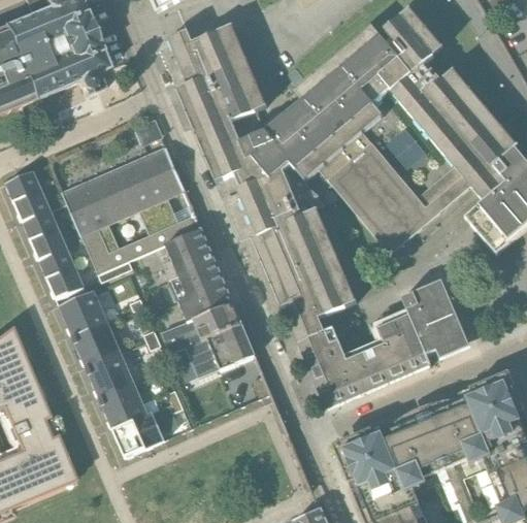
[(1,25),(0,25),(0,113),(33,100),(79,80),(85,96),(105,88),(99,72),(108,68),(108,67),(79,0),(26,0),(31,12),(1,25)]
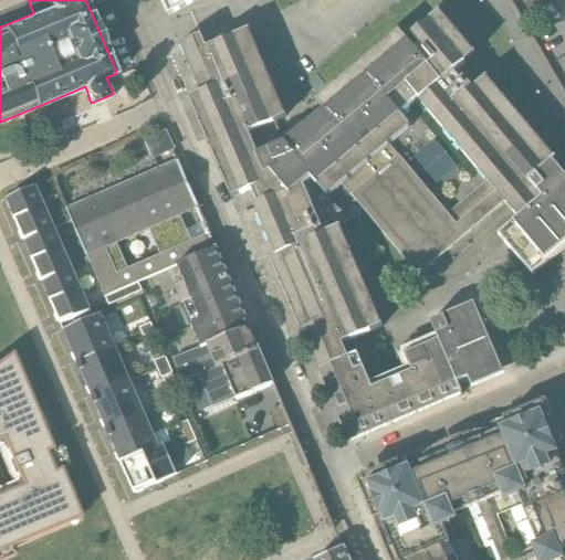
[(163,0),(168,12),(189,0),(163,0)]
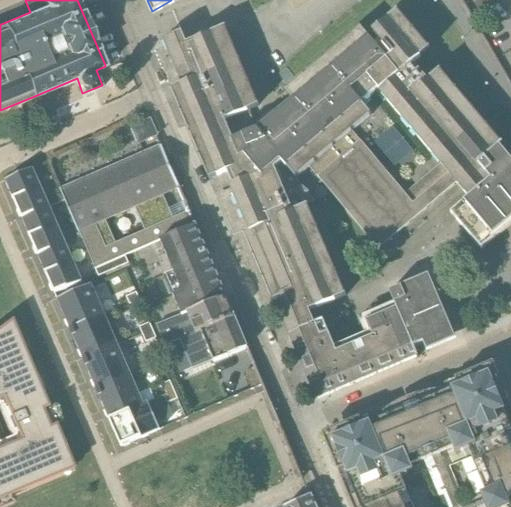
[(223,24),(212,28),(186,40),(181,28),(163,36),(182,79),(170,84),(208,175),(216,172),(216,171),(226,167),(232,180),(229,181),(239,203),(248,225),(242,228),(271,296),(281,293),(285,301),(278,304),(281,313),(283,317),(289,331),(305,370),(316,396),(415,353),(416,354),(417,354),(417,353),(416,349),(413,344),(422,340),(425,345),(426,348),(456,336),(428,271),(425,273),(398,284),(399,285),(390,288),(390,287),(388,288),(393,299),(395,305),(366,318),(372,333),(336,348),(333,343),(332,340),(322,316),(321,317),(314,320),(308,307),(335,296),(345,292),(343,287),(307,201),(296,205),(292,208),(274,164),(281,159),(295,175),(314,159),(376,233),(449,171),(456,180),(459,183),(461,186),(462,187),(469,194),(463,199),(450,210),(481,246),(510,221),(510,157),(499,144),(502,141),(439,66),(430,73),(426,77),(412,59),(420,53),(429,45),(397,7),(396,7),(388,14),(372,28),(380,37),(374,42),(367,33),(360,24),(359,24),(284,87),(292,97),(256,126),(242,109),(256,102),(223,24)]
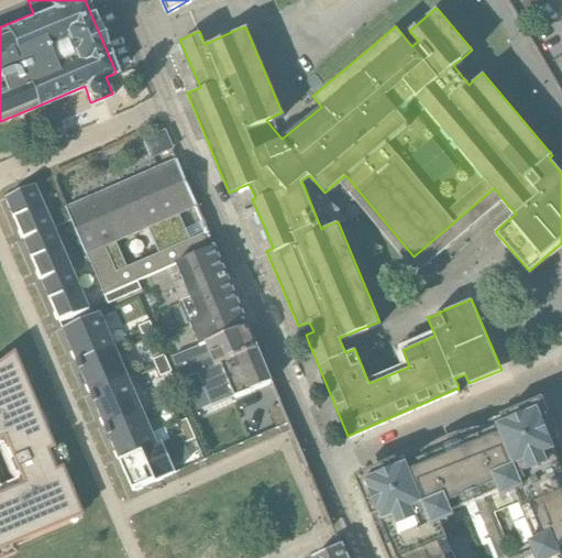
[(222,22),(211,26),(215,34),(226,30),(222,22)]
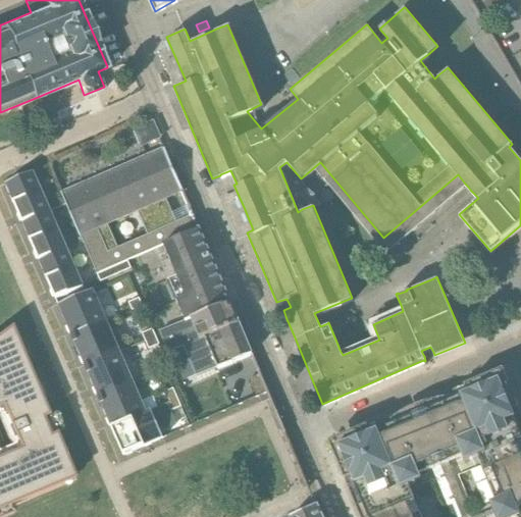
[(138,140),(157,132),(150,115),(132,122),(138,140)]
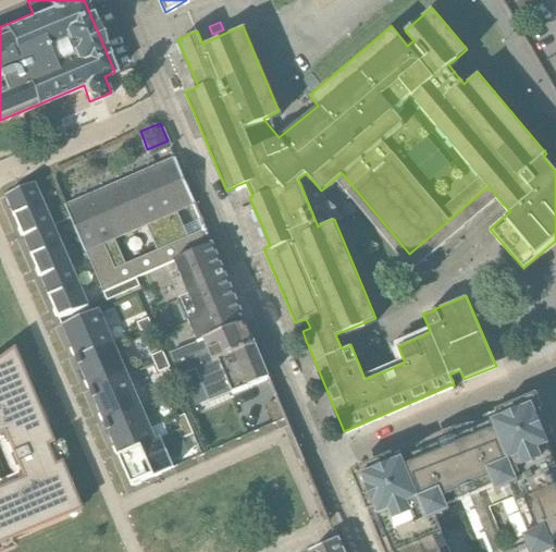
[(148,270),(174,258),(213,242),(212,241),(207,227),(188,234),(177,209),(195,201),(174,154),(64,201),(85,249),(102,290),(102,289),(118,282),(135,276),(148,270)]
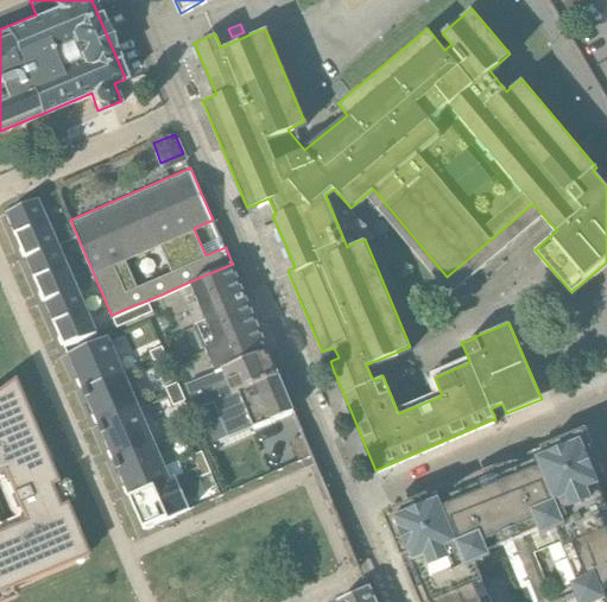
[(56,238),(37,196),(5,210),(24,252),(56,238)]
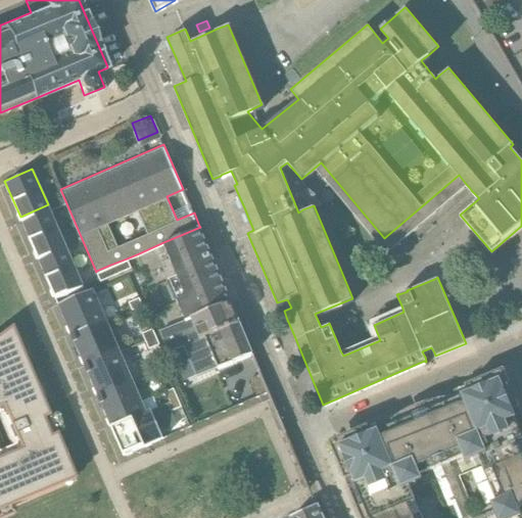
[(20,217),(36,253),(64,242),(48,204),(20,217)]
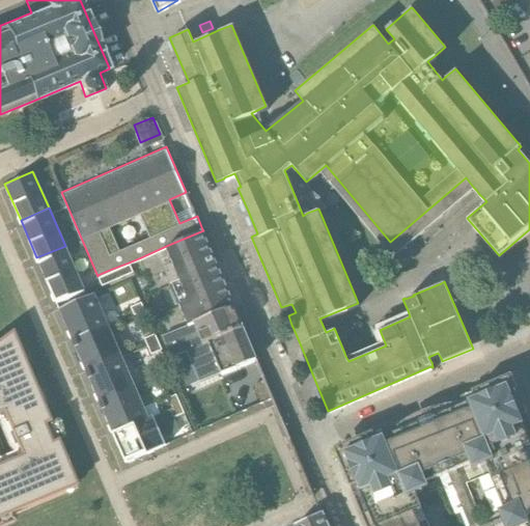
[(203,230),(166,246),(172,261),(163,265),(169,282),(170,281),(172,286),(169,287),(175,302),(178,301),(188,323),(233,304),(203,230)]
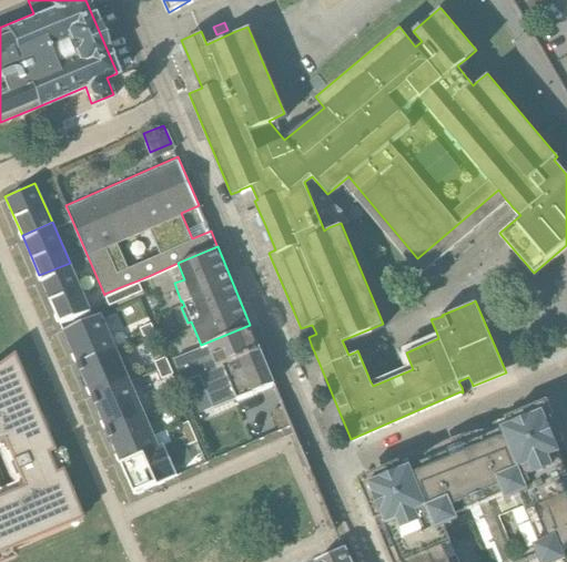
[(39,275),(59,322),(89,308),(70,263),(39,275)]
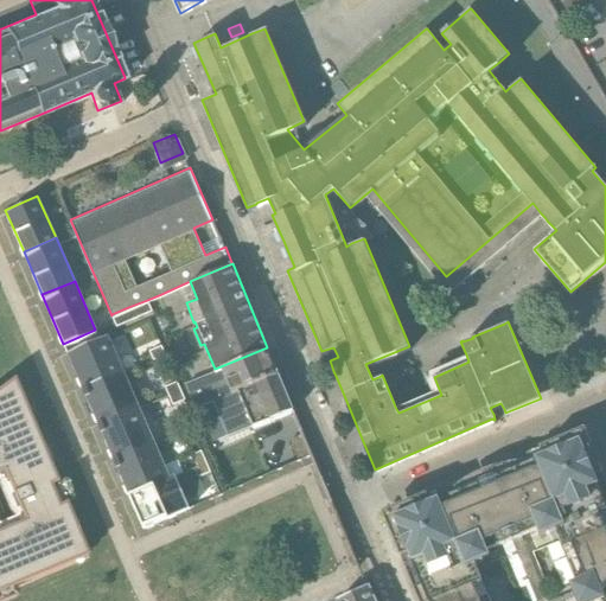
[(133,315),(152,307),(148,300),(128,307),(133,315)]
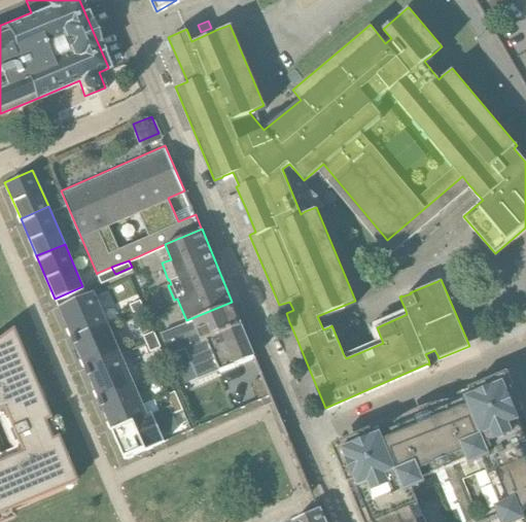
[(97,273),(100,281),(115,274),(111,267),(97,273)]
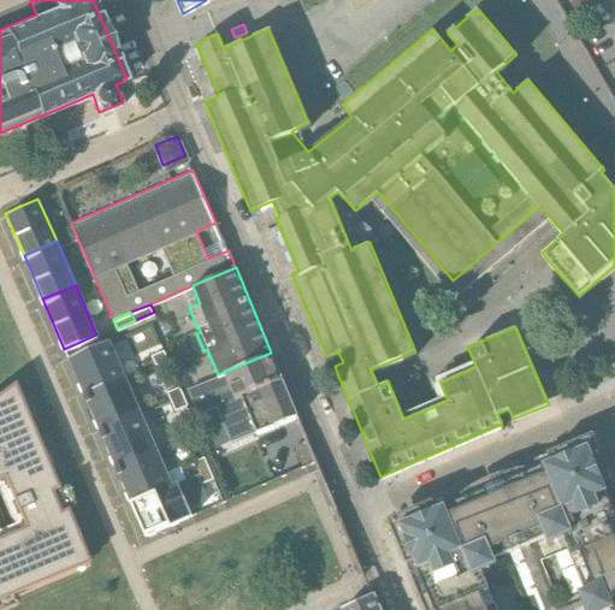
[(125,377),(108,338),(67,355),(84,395),(125,377)]
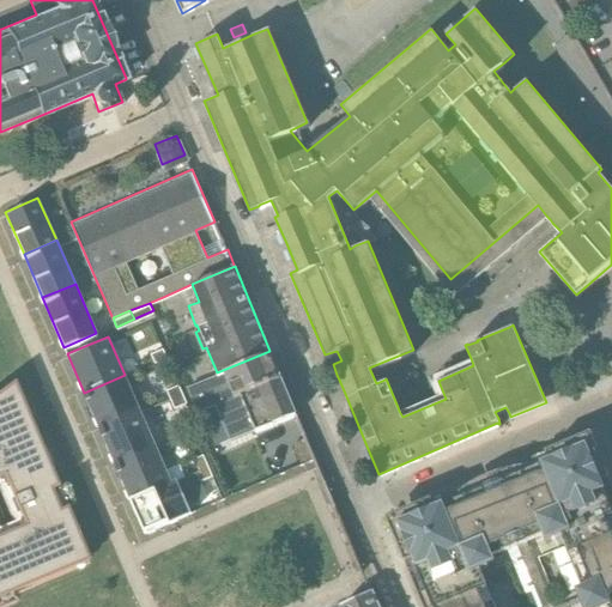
[(150,351),(155,360),(167,354),(162,346),(150,351)]
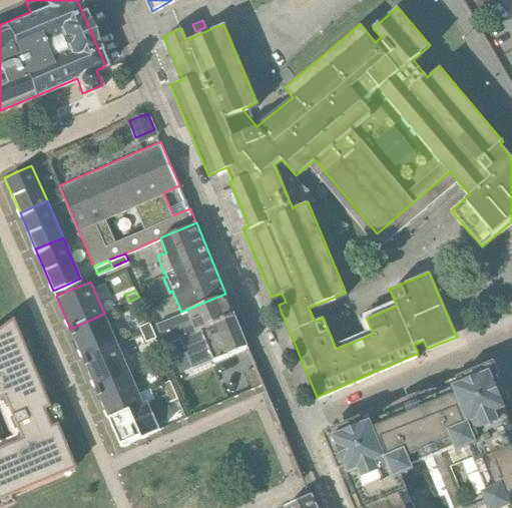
[(244,338),(243,337),(225,294),(181,312),(155,323),(164,344),(181,337),(193,367),(246,345),(244,338)]
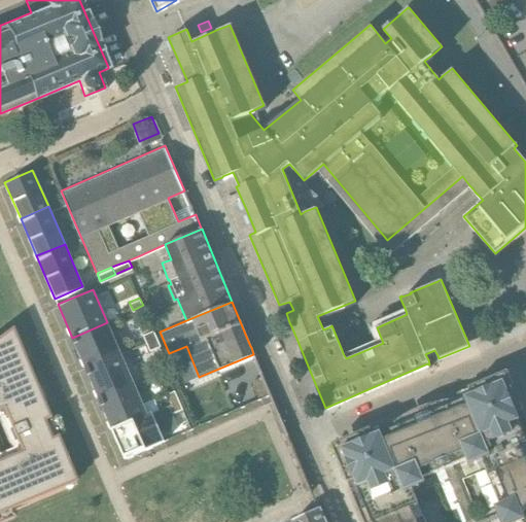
[(72,338),(84,368),(119,352),(107,322),(72,338)]
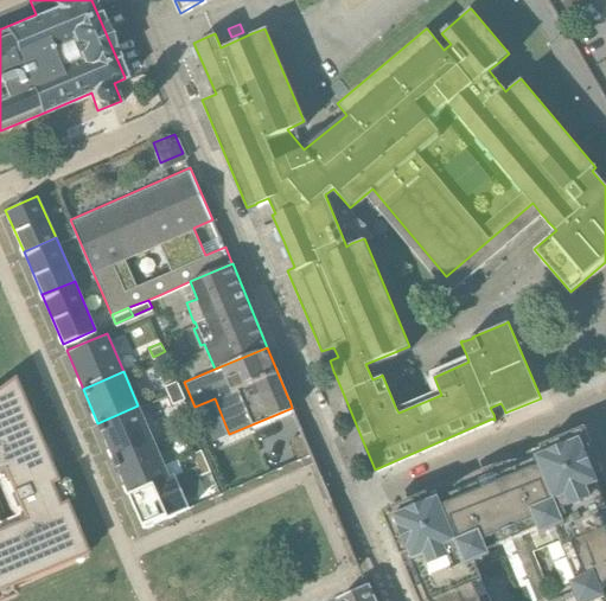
[(180,388),(177,378),(164,384),(168,394),(180,388)]
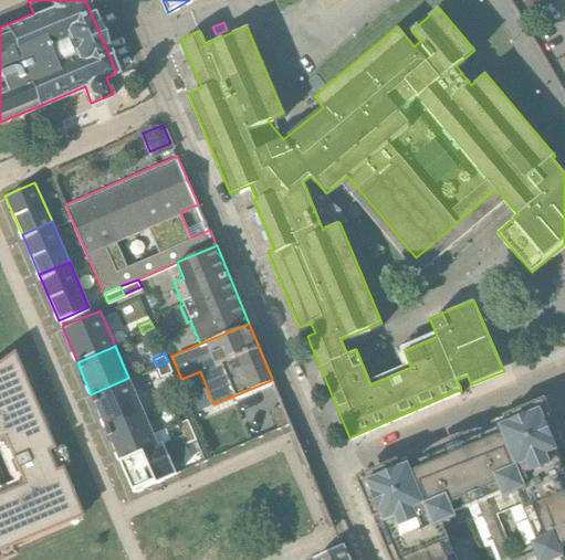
[(9,354),(0,359),(0,441),(19,486),(0,494),(0,550),(77,518),(9,354)]
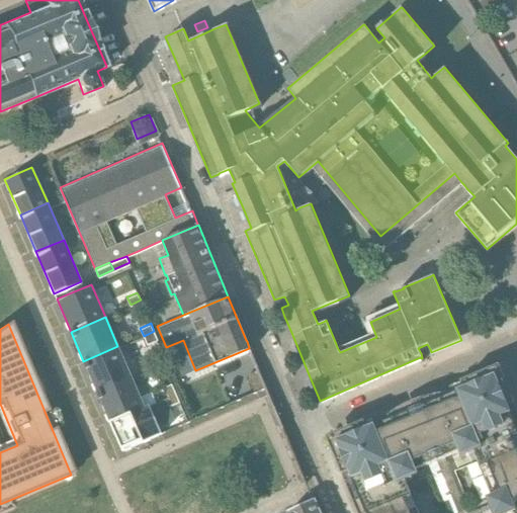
[(144,336),(147,343),(157,338),(154,331),(144,336)]
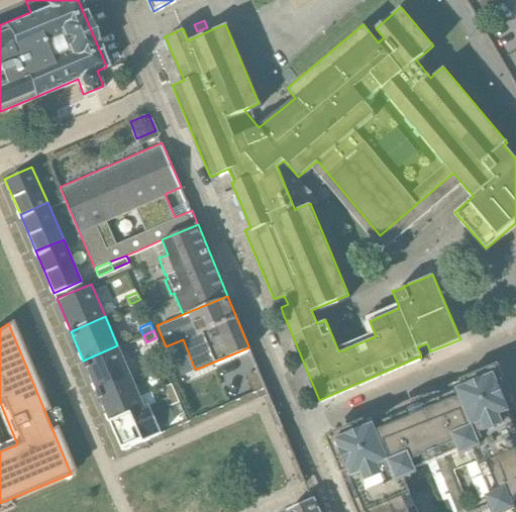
[(117,345),(83,361),(97,391),(131,376),(117,345)]
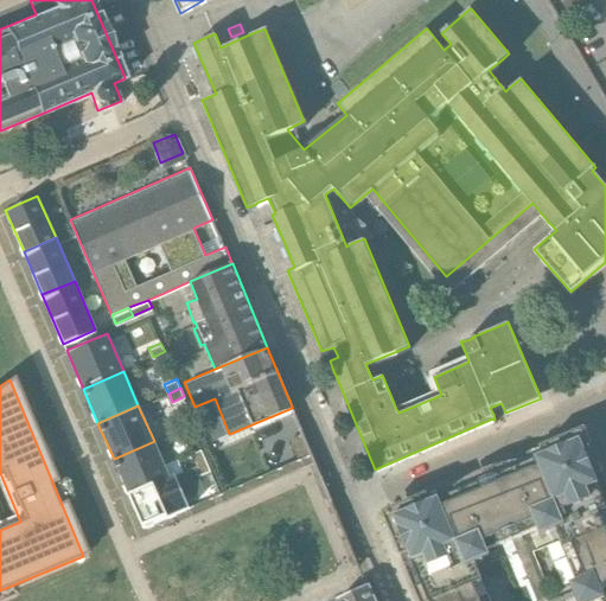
[(498,464),(499,468),(484,475),(471,480),(469,477),(461,480),(455,485),(448,490),(442,494),(429,500),(426,492),(407,500),(409,509),(393,516),(400,532),(391,536),(419,600),(571,600),(576,599),(576,600),(605,600),(605,480),(594,452),(586,455),(579,439),(562,446),(559,438),(540,445),(543,454),(530,459),(522,460),(516,460),(510,461),(498,464)]
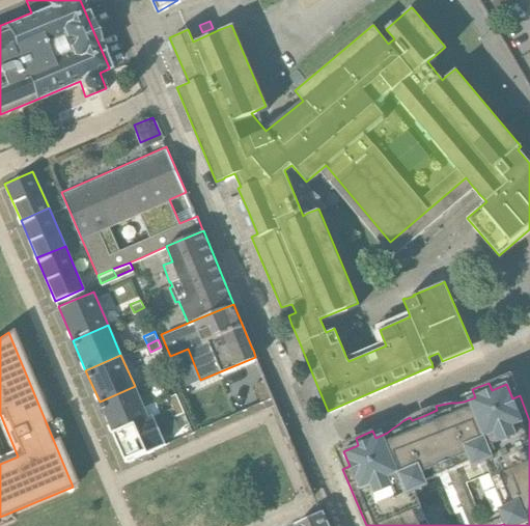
[(100,403),(112,431),(147,415),(135,387),(100,403)]
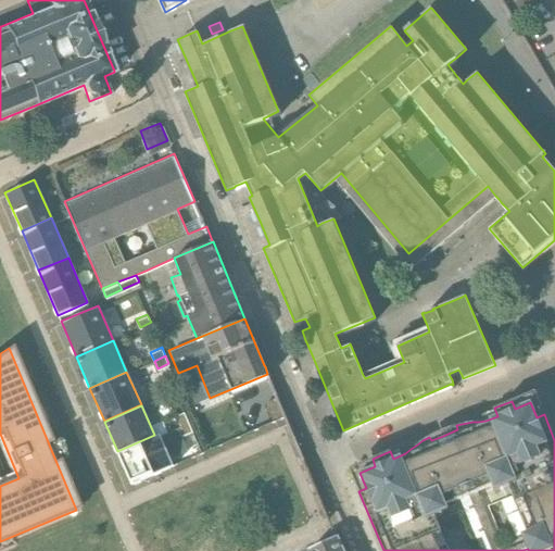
[(188,421),(184,410),(176,414),(180,424),(188,421)]
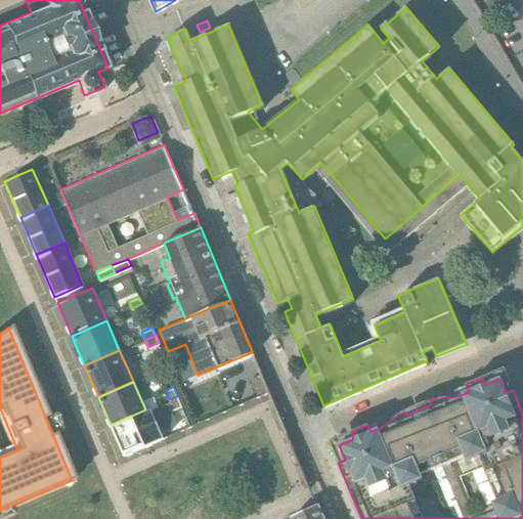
[(170,399),(170,400),(168,401),(171,408),(181,404),(177,396),(170,399)]
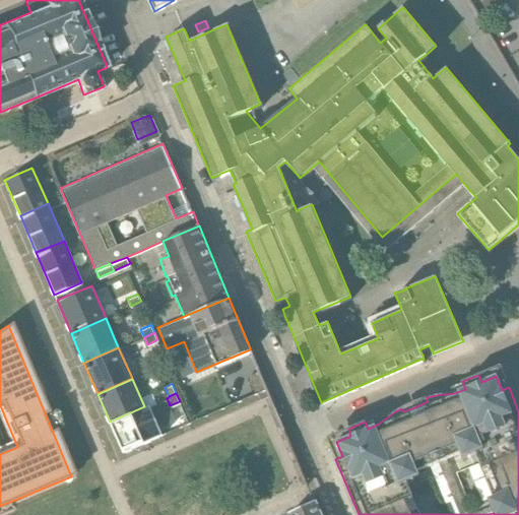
[(110,422),(122,450),(161,433),(158,427),(175,420),(166,398),(144,407),(144,406),(110,422)]
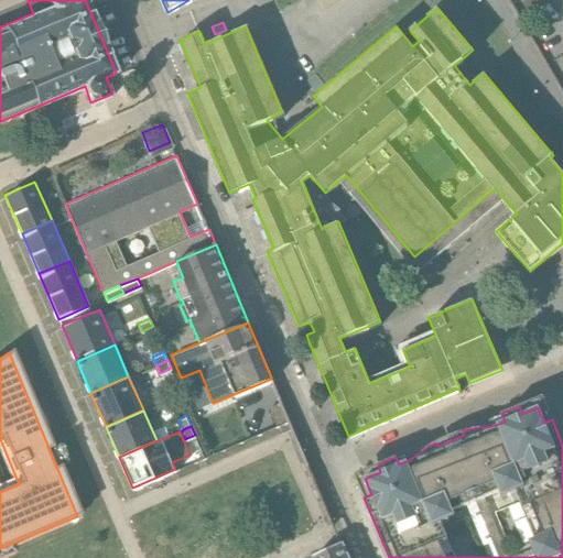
[(337,543),(312,554),(313,557),(348,557),(342,540),(339,542),(337,543)]
